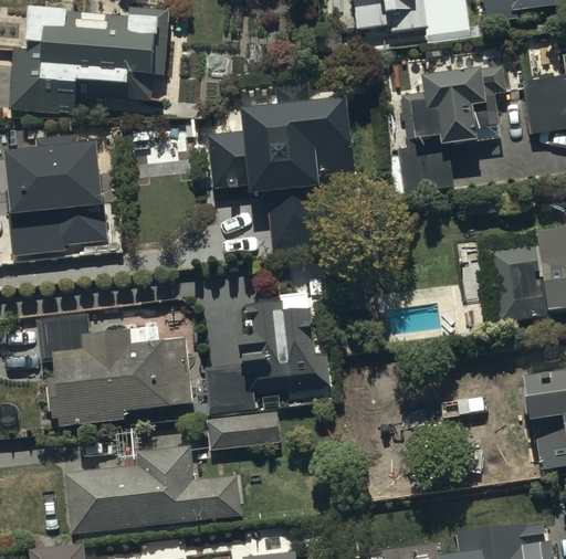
[(354,0),(354,3),(357,3),(358,27),(363,25),(365,45),(469,39),(465,0),(354,0)]
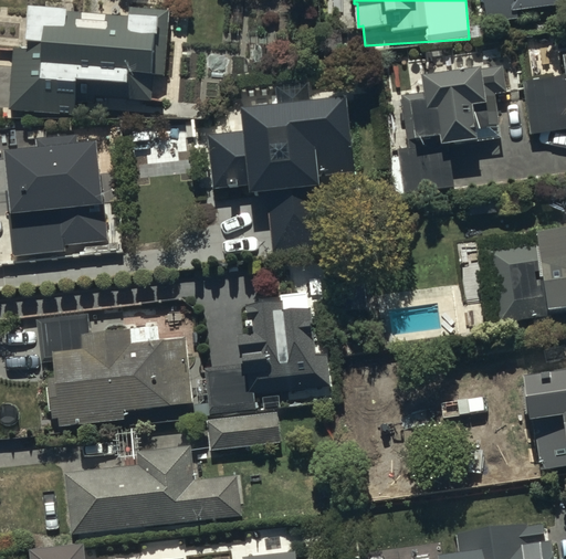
[(485,0),(488,22),(520,18),(519,10),(565,3),(565,0),(485,0)]
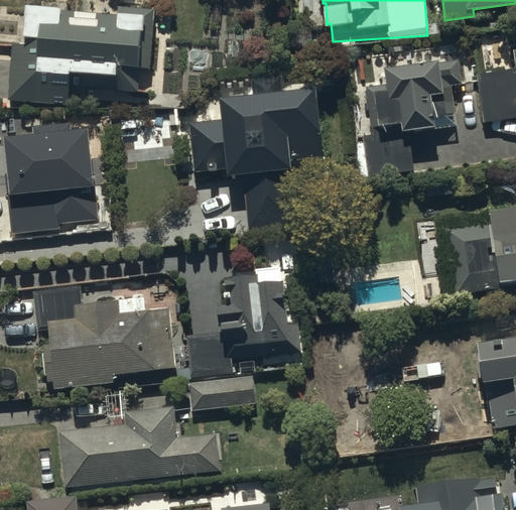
[(119,15),(25,9),(24,9),(22,41),(11,41),(8,100),(69,103),(70,88),(135,92),(137,68),(149,68),(153,9),(119,6),(119,15)]
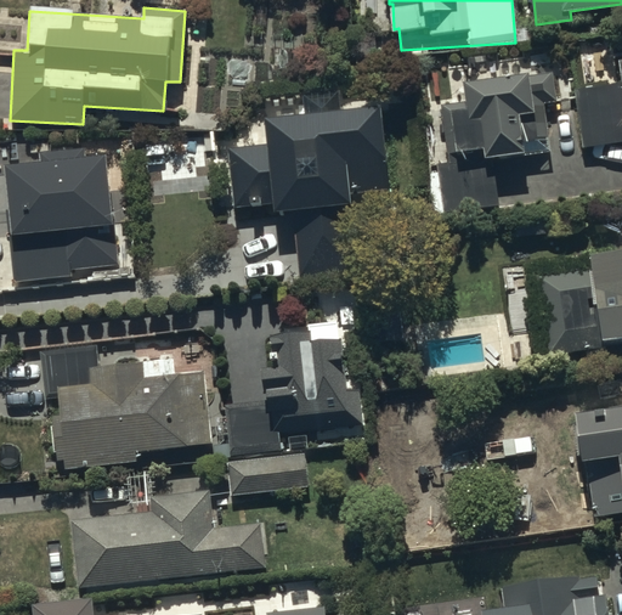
[(621,80),(575,86),(583,148),(621,142),(621,62),(618,63),(621,80)]
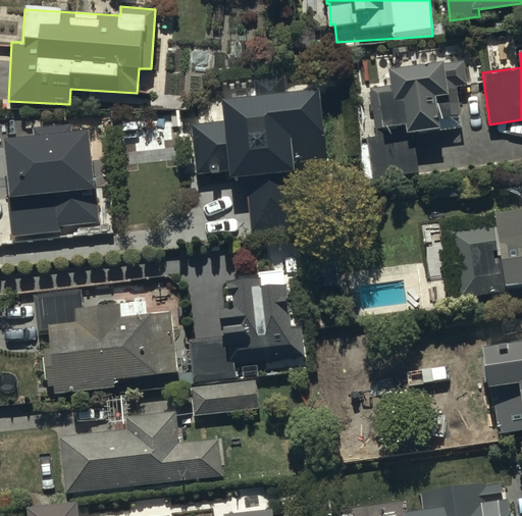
[(444,65),(388,72),(390,86),(371,88),(377,136),(368,137),(373,177),(418,171),(414,134),(442,131),(440,117),(461,114),(457,86),(467,85),(464,60),(444,62),(444,65)]
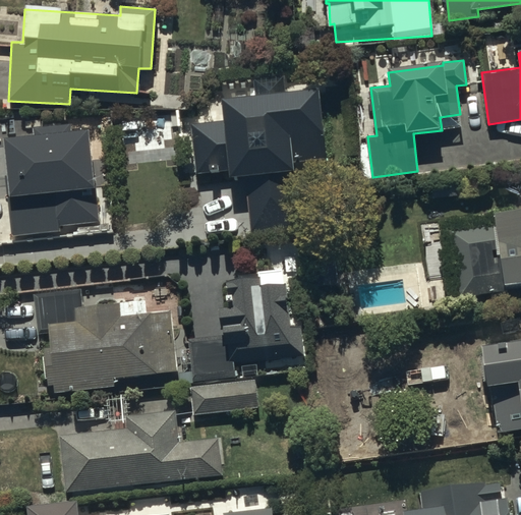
[(319,95),(222,104),(224,120),(192,123),(196,174),(228,171),(230,183),(245,182),(250,226),(298,221),(293,161),(325,158),(319,95)]
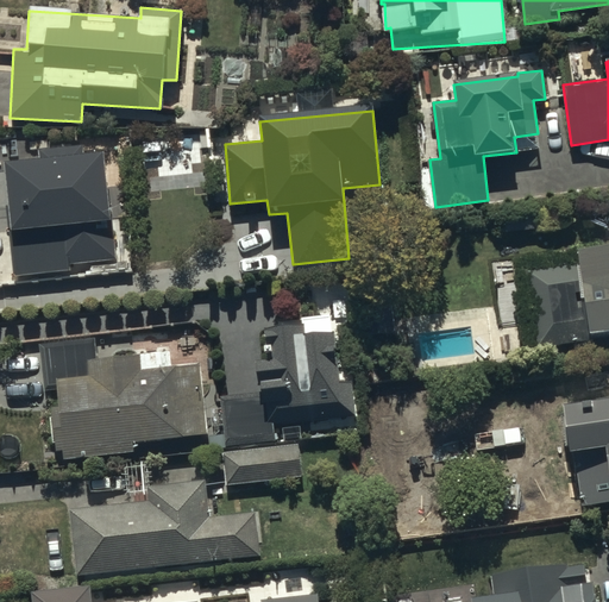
[(82,145),(39,149),(41,163),(2,167),(12,276),(69,271),(68,261),(118,257),(115,224),(110,224),(104,156),(83,157),(82,145)]
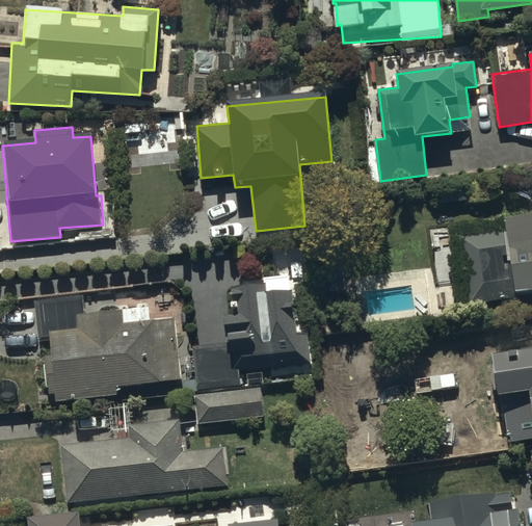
[(505,229),(460,235),(470,304),(531,294),(531,214),(504,219),(505,229)]
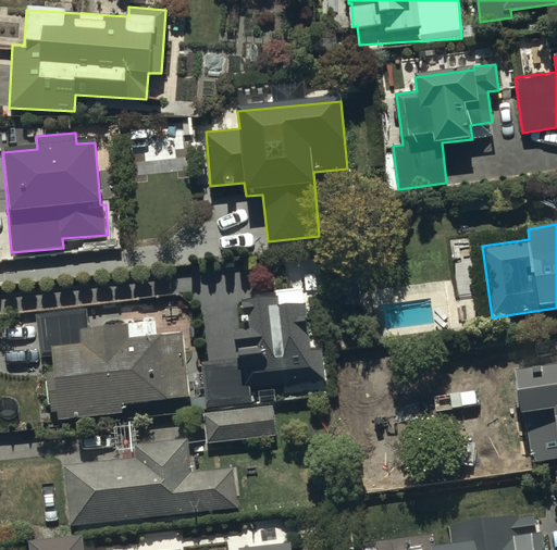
[(280,297),(239,299),(242,334),(236,334),(237,358),(203,360),(207,404),(254,402),(252,384),(325,379),(324,347),(307,348),(305,308),(280,309),(280,297)]
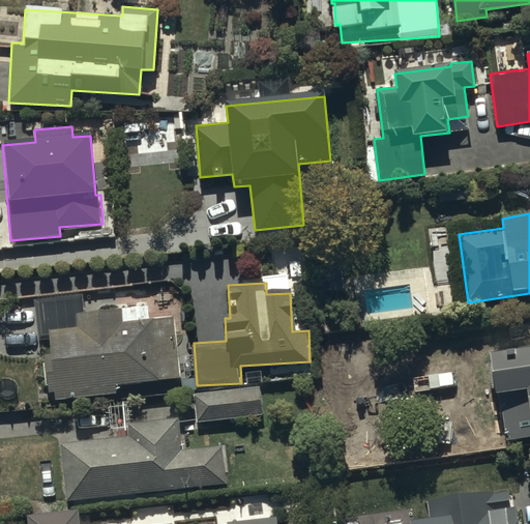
[(121,309),(83,313),(82,294),(34,297),(38,339),(50,338),(51,354),(43,355),(48,395),(55,394),(55,399),(117,393),(116,383),(180,378),(174,317),(122,321),(121,309)]
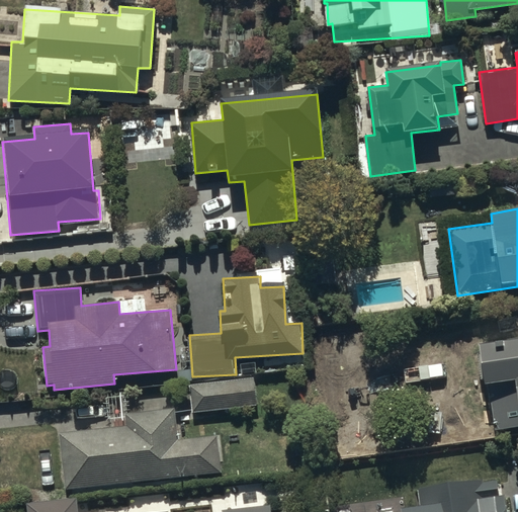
[(357,324),(318,329),(323,370),(362,365),(357,324)]
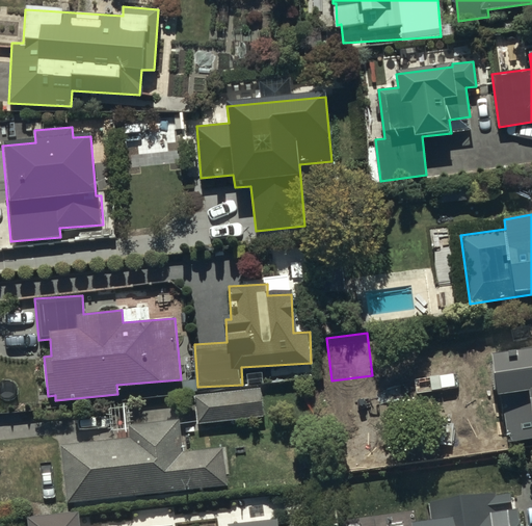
[(521,353),(496,357),(507,446),(531,443),(531,345),(520,346),(521,353)]
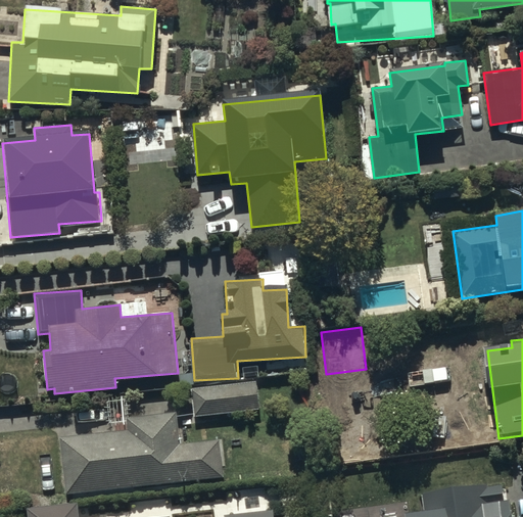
[(257,381),(191,385),(193,414),(259,409),(257,381)]
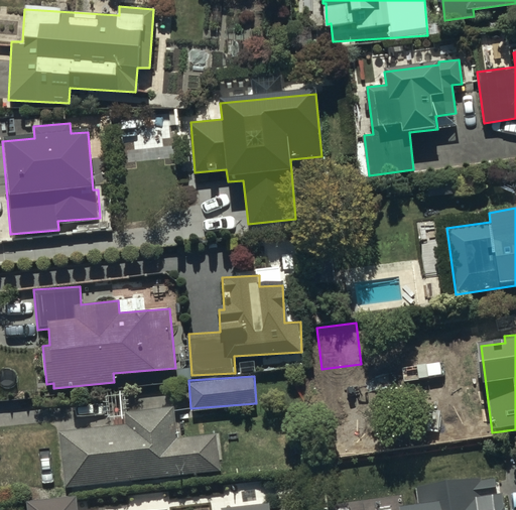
[(125,422),(58,429),(65,488),(221,474),(217,434),(177,438),(174,406),(124,411),(125,422)]
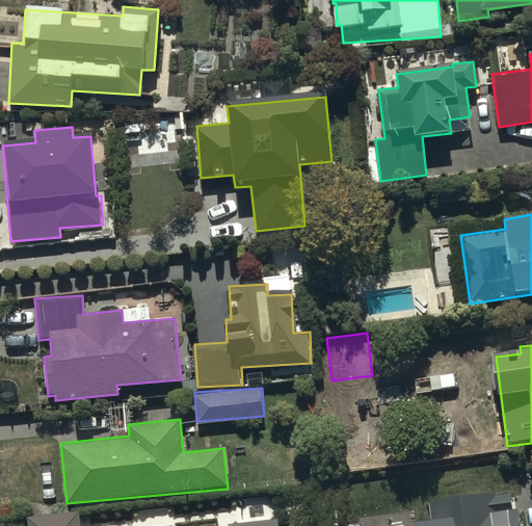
[(395,424),(331,428),(335,468),(398,464),(395,424)]
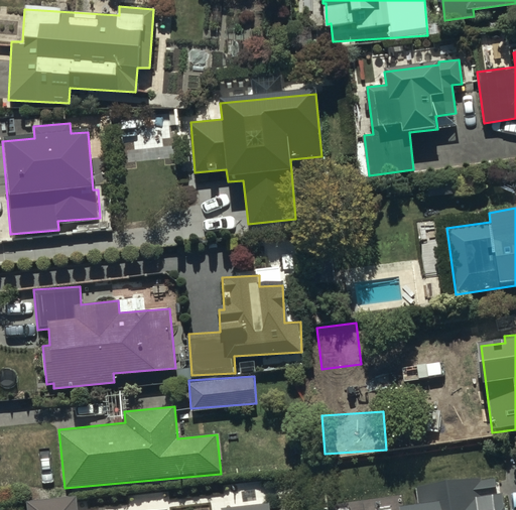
[(498,477),(416,485),(419,509),(413,509),(505,509),(504,495),(500,495),(498,477)]
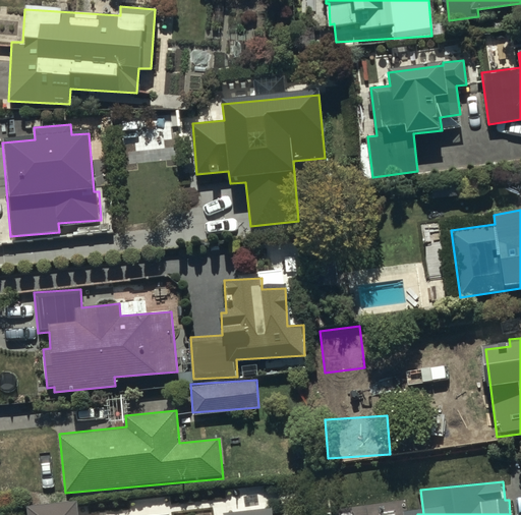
[(27,514),(77,514),(77,502),(27,506),(27,514)]
